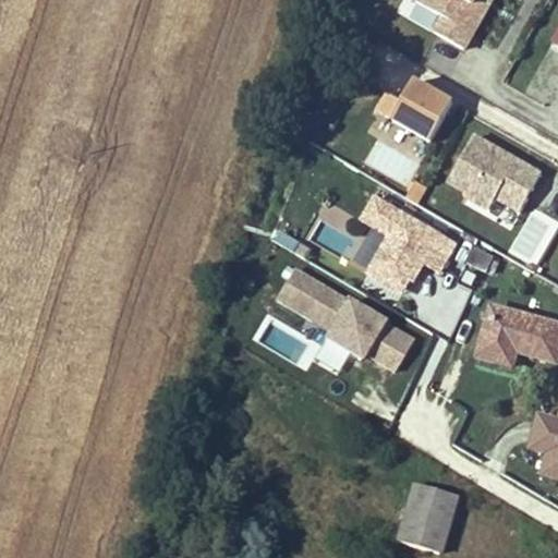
[(475,51),(498,0),(413,0),(404,19),(475,51)]
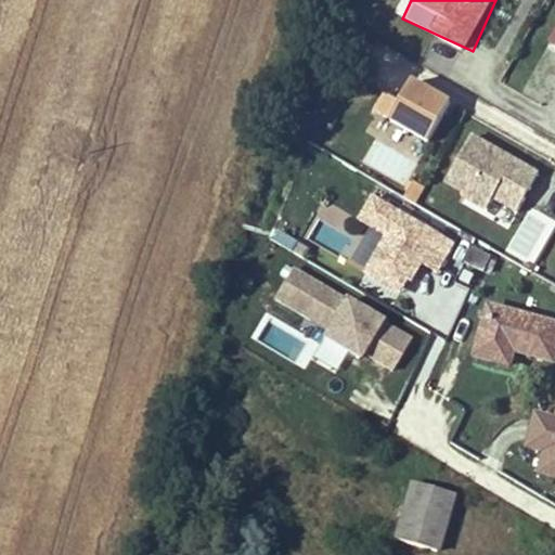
[(385,89),(375,107),(397,121),(434,139),(457,95),(418,74),(404,99),(385,89)]
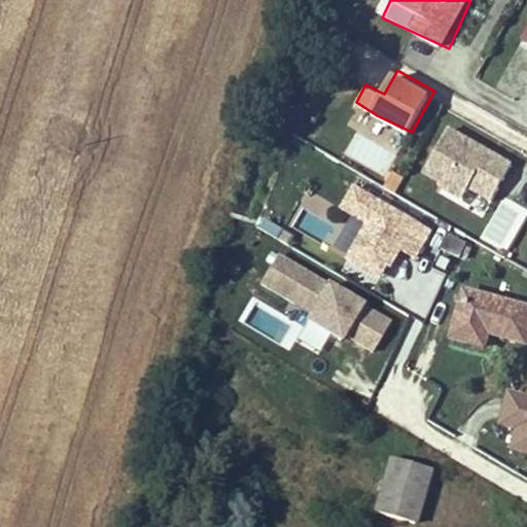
[(452,124),(421,175),(486,213),(517,161),(452,124)]
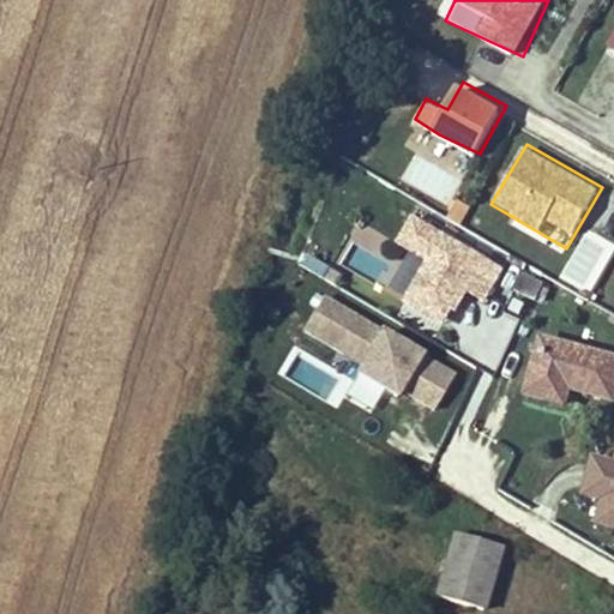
[(467,292),(488,301),(509,262),(411,214),(396,242),(425,257),(402,302),(449,326),(467,292)]
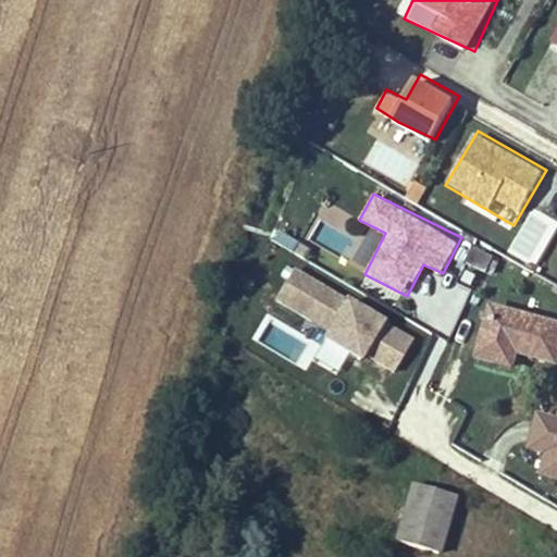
[(496,258),(473,247),(465,265),(487,276),(496,258)]
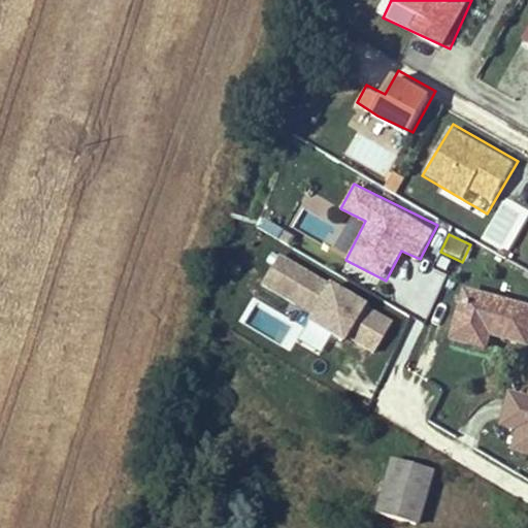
[(276,253),(259,285),(318,316),(314,324),(373,355),(395,314),(276,253)]
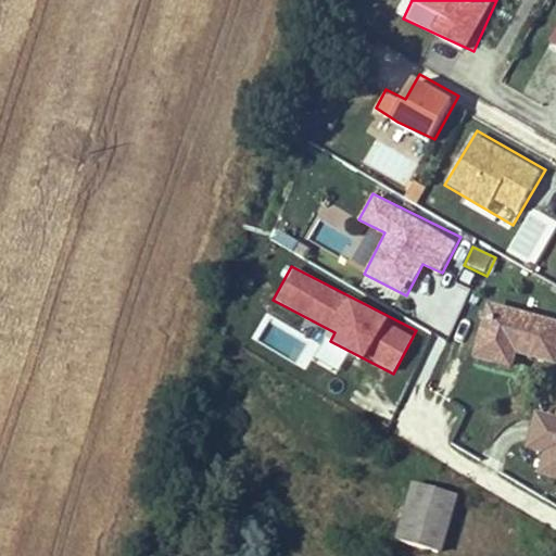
[(555,356),(555,325),(491,308),(479,357),(515,366),(518,353),(555,362),(555,356)]
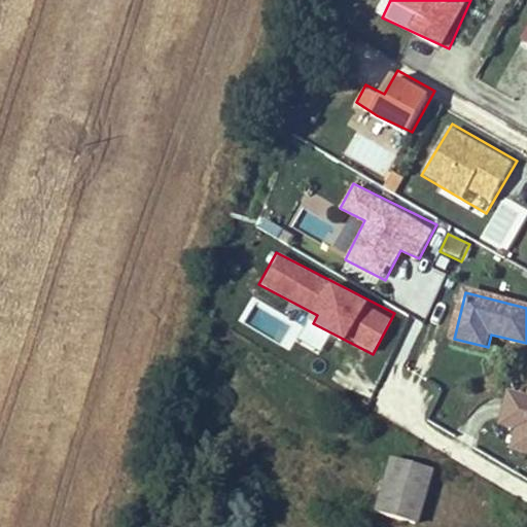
[(526,399),(510,395),(501,424),(521,428),(516,448),(526,451),(526,399)]
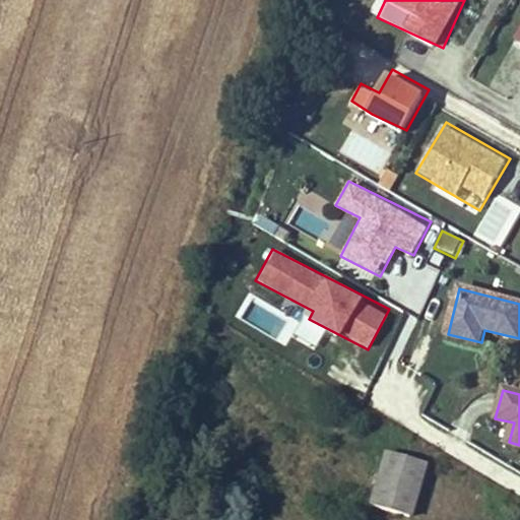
[(425,464),(385,454),(372,500),(411,511),(425,464)]
